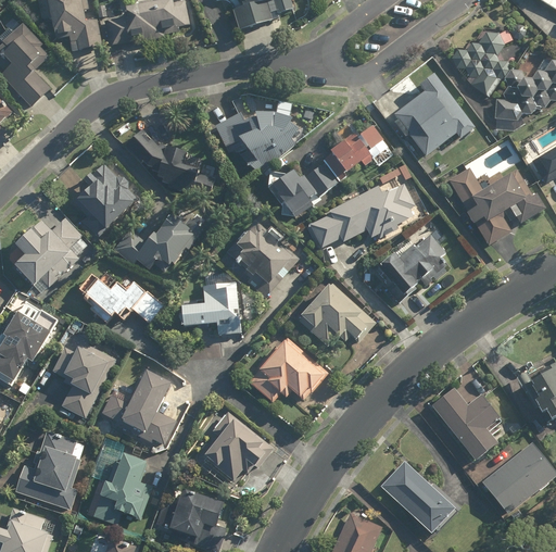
[(37,0),(39,17),(51,15),(54,36),(75,33),(78,49),(102,44),(97,19),(81,21),(81,3),(84,0),(37,0)]
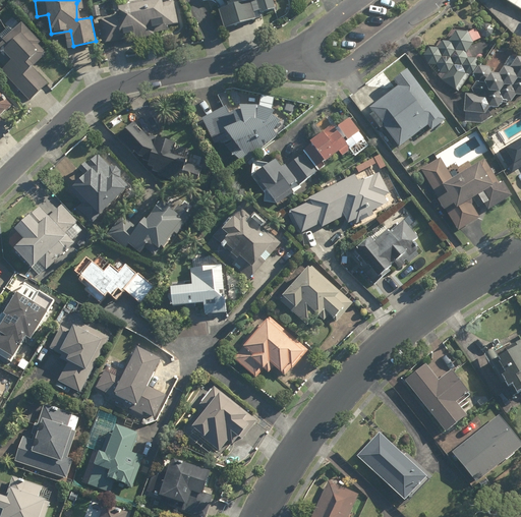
[(178,25),(172,0),(161,3),(161,0),(147,0),(114,7),(116,13),(99,16),(105,42),(178,25)]
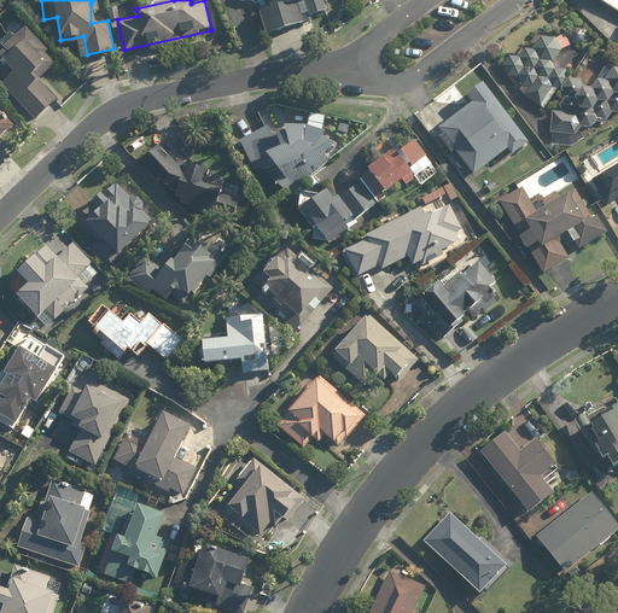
[(268,0),(270,7),(256,12),(263,35),(303,23),(301,16),(326,9),(322,0),(268,0)]
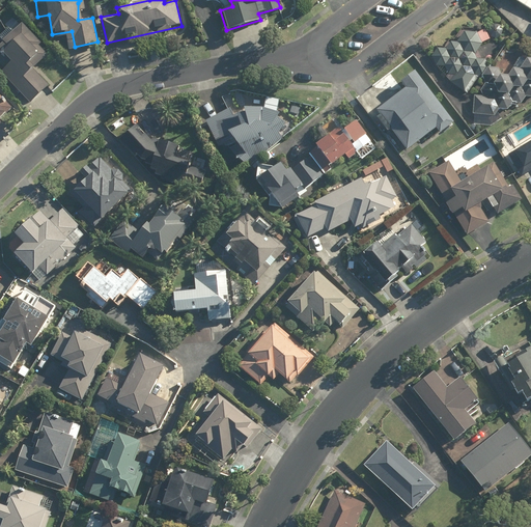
[(0,67),(34,100),(49,84),(32,68),(50,48),(10,11),(0,22),(0,67)]
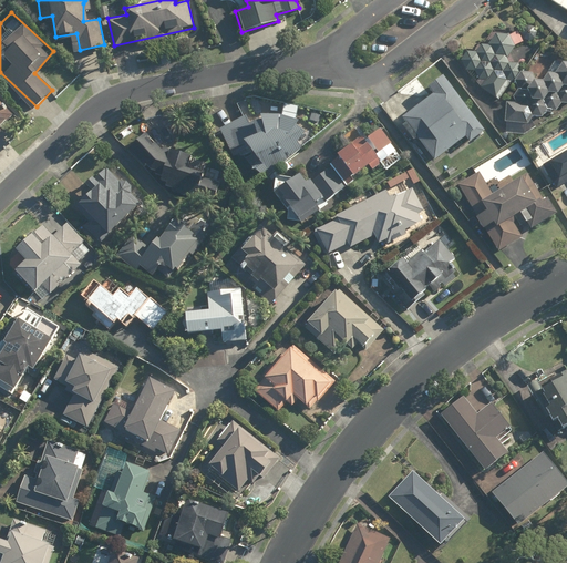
[(470,48),(460,60),(485,80),(481,84),(506,104),(506,120),(536,118),(539,120),(549,105),(555,109),(560,101),(566,105),(566,104),(566,60),(559,54),(540,79),(507,54),(518,41),(500,28),(478,55),(470,48)]
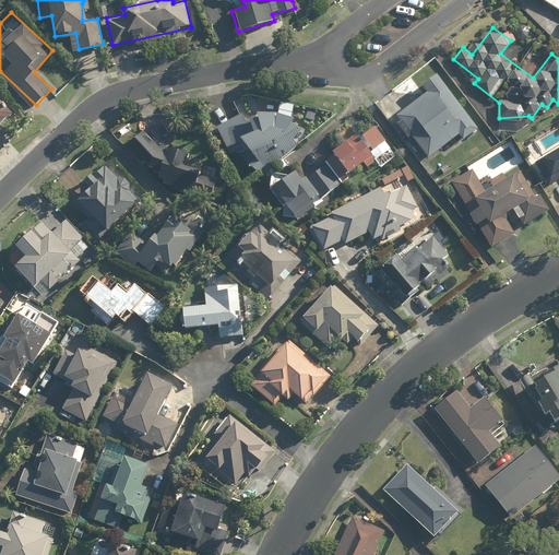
[(435,71),(420,82),(424,92),(393,87),(378,99),(425,160),(459,133),(461,137),(476,126),(435,71)]
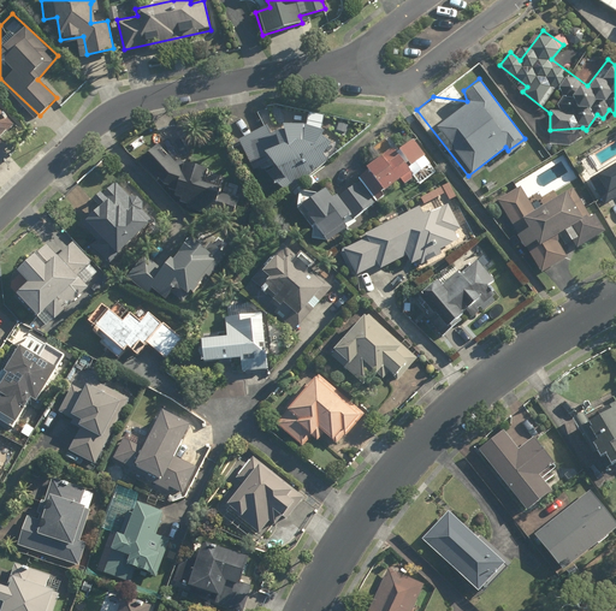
[(0,135),(15,122),(0,107),(0,135)]
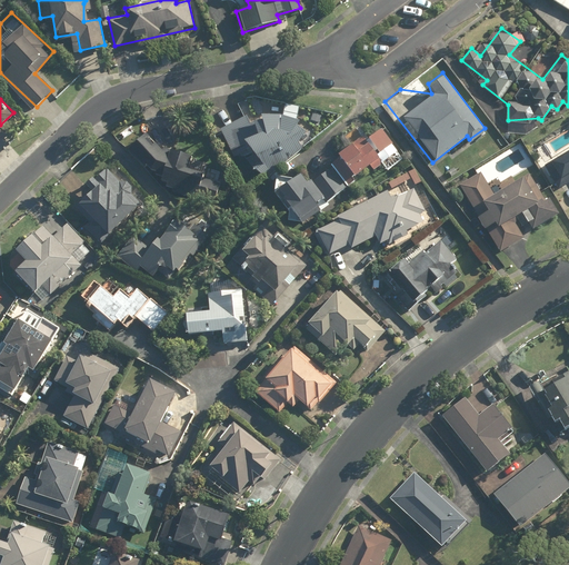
[(303,116),(301,115),(301,108),(285,105),(285,108),(282,108),(280,108),(278,107),(276,107),(273,107),(271,107),(269,107),(267,107),(265,108),(262,108),(260,109),(258,109),(256,110),(253,110),(251,111),(249,112),(248,114),(246,115),(220,127),(233,155),(238,152),(240,158),(249,154),(261,178),(301,146),(299,144),(317,128),(315,127),(313,125),(312,124),(310,121),(309,120),(307,119),(305,117),(303,116)]
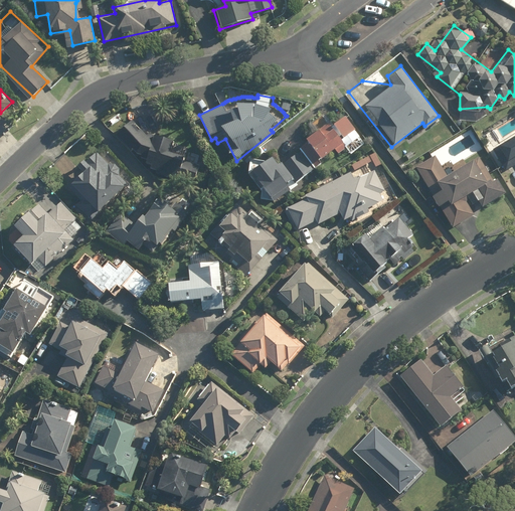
[(300,148),(314,166),(344,143),(350,152),(365,141),(346,116),(333,126),(325,115),(315,123),(320,129),(298,145),(300,148)]
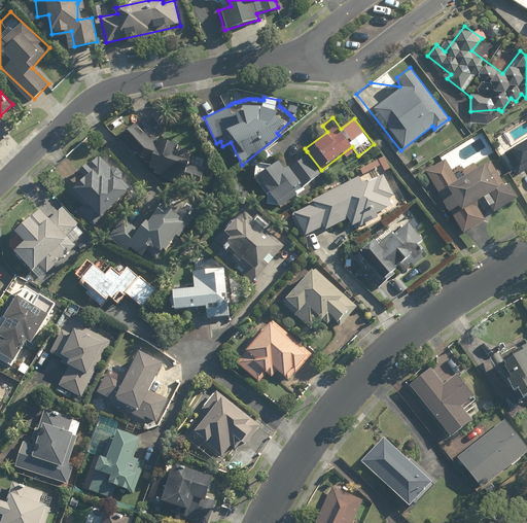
[(149,170),(149,172),(197,185),(202,169),(186,165),(187,161),(173,157),(177,143),(148,135),(147,137),(133,123),(117,138),(149,170)]
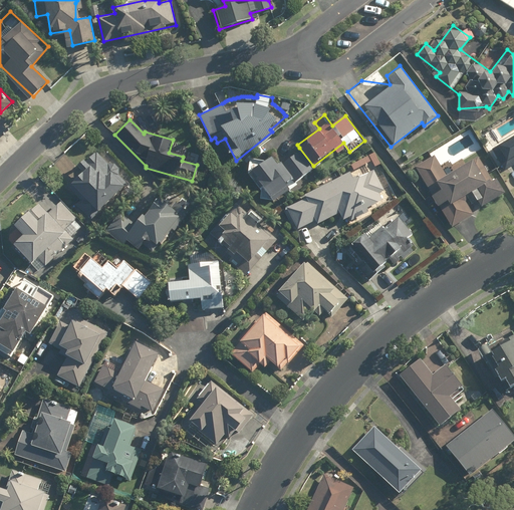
[(513,133),(491,147),(506,171),(513,166),(513,133)]
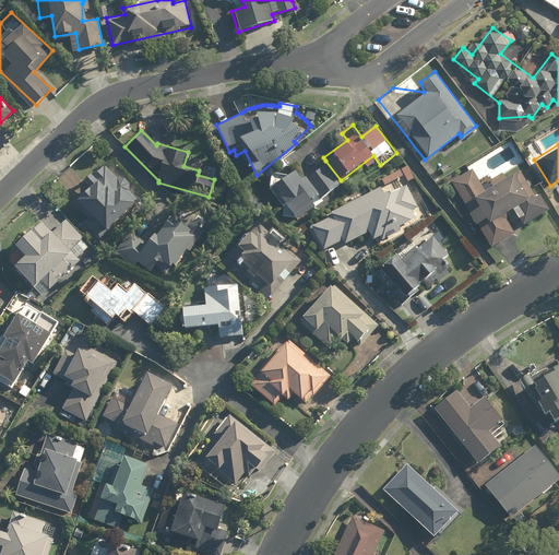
[(341,180),(325,161),(301,179),(294,168),(268,188),(290,217),(341,180)]
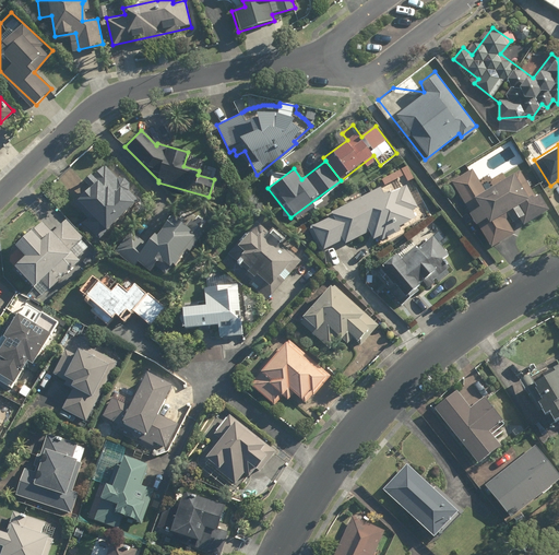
[(97,238),(137,199),(128,190),(132,186),(119,174),(116,177),(103,164),(85,180),(90,185),(73,201),(88,216),(82,223),(97,238)]
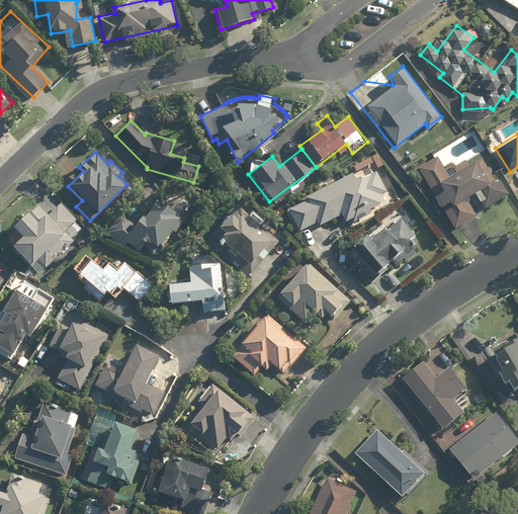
[(496,180),(481,156),(451,174),(440,155),(419,167),(454,227),(476,215),(471,207),(483,201),(486,207),(509,194),(499,178),(496,180)]
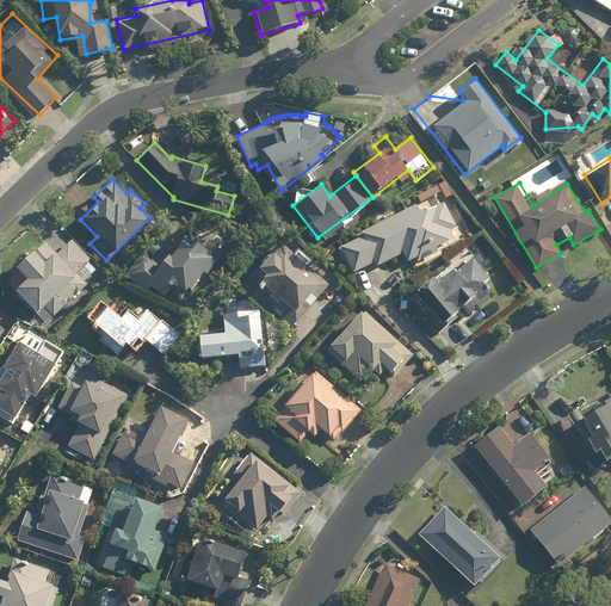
[(420,209),(418,204),(359,230),(362,235),(339,245),(350,270),(374,259),(376,265),(406,252),(411,264),(438,252),(434,245),(451,237),(448,227),(455,223),(444,198),(420,209)]
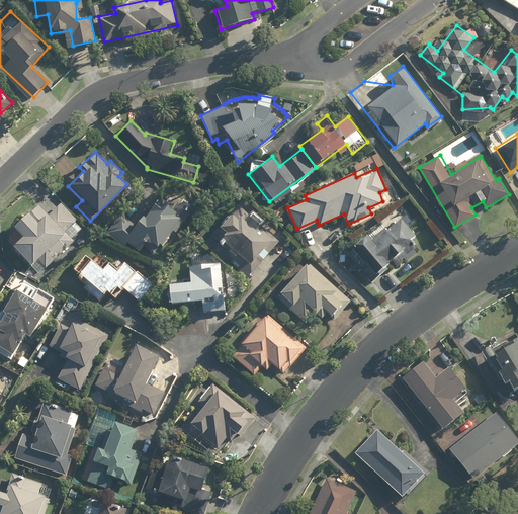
[(172,210),(160,198),(135,224),(126,215),(108,232),(123,247),(130,242),(139,250),(145,244),(153,252),(189,215),(178,203),(172,210)]
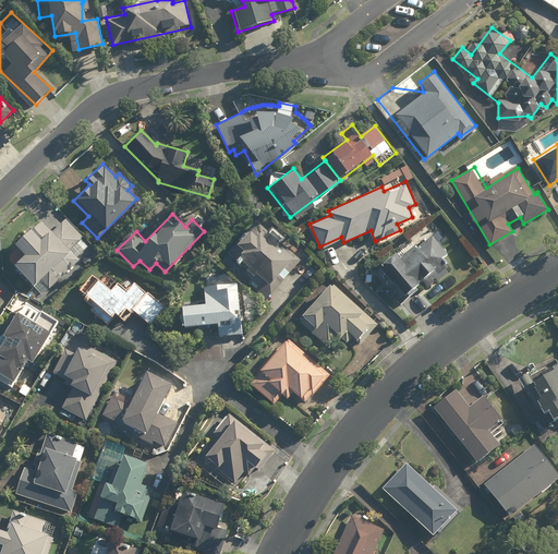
[(12,267),(29,287),(72,251),(76,256),(88,245),(65,218),(50,230),(41,220),(11,247),(21,260),(12,267)]
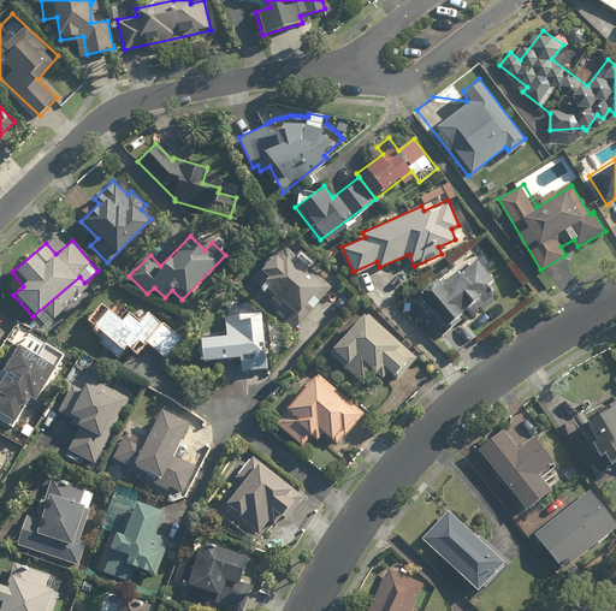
[(308,268),(312,264),(297,250),(292,255),(279,243),(244,283),(296,327),(330,288),(308,268)]
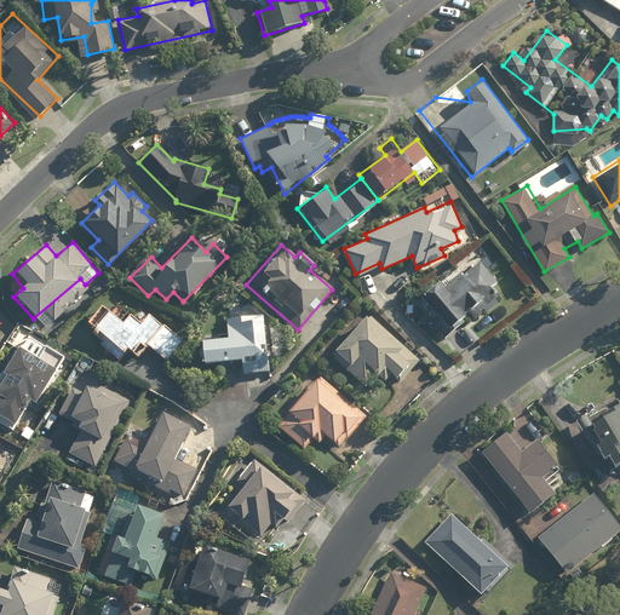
[(425,316),(442,337),(500,289),(495,285),(499,281),(482,259),(463,274),(461,271),(443,286),(440,281),(418,298),(430,312),(425,316)]
